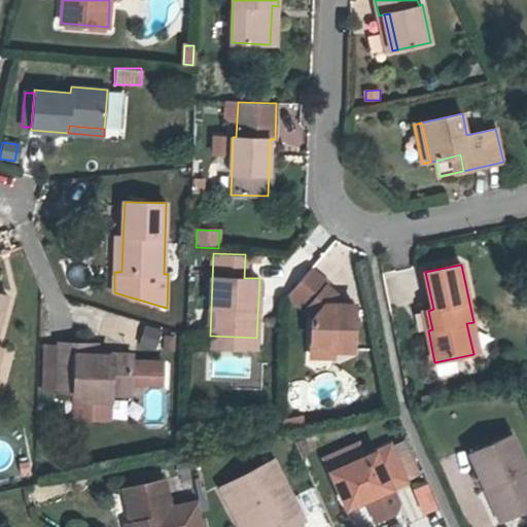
[(343,304),(334,296),(336,293),(309,271),(288,294),(315,317),(314,318),(313,343),(334,344),(332,349),(353,349),(355,304),(343,304)]
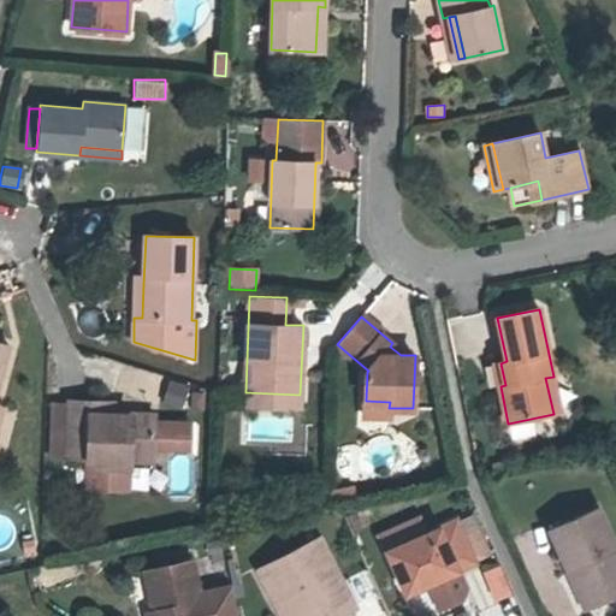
[(505,385),(501,363),(496,365),(501,386),(505,385)]
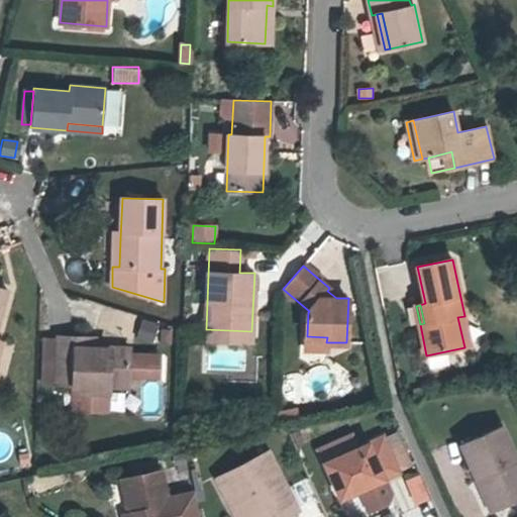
[(471,345),(464,316),(457,317),(464,347),(471,345)]
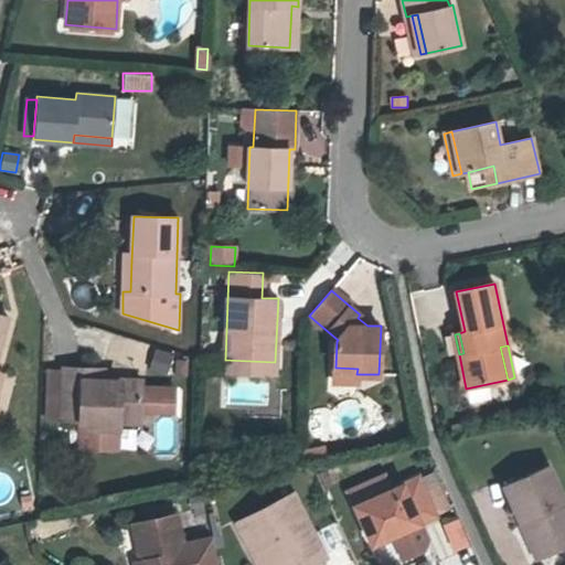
[(153,348),(149,369),(170,372),(173,351),(153,348)]
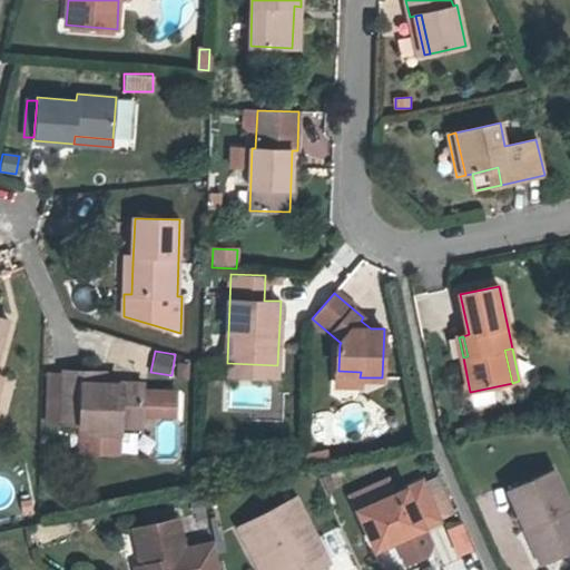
[(276,377),(277,365),(227,363),(226,374),(276,377)]
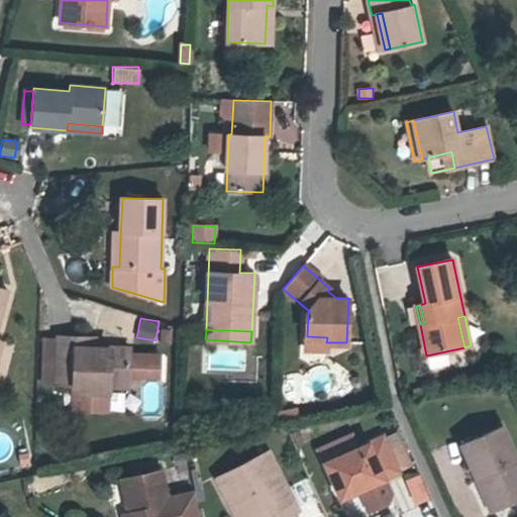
[(128,376),(129,354),(109,353),(110,348),(92,347),(93,337),(59,336),(59,340),(57,384),(73,385),(73,386),(90,387),(90,391),(108,392),(108,386),(128,387),(128,376)]
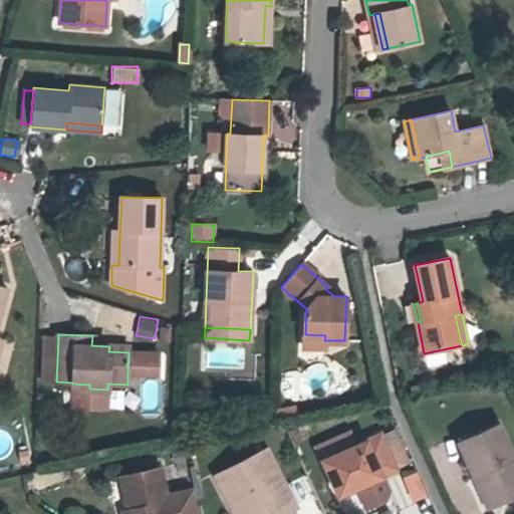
[(324,347),(324,340),(325,335),(305,334),(304,346),(324,347)]
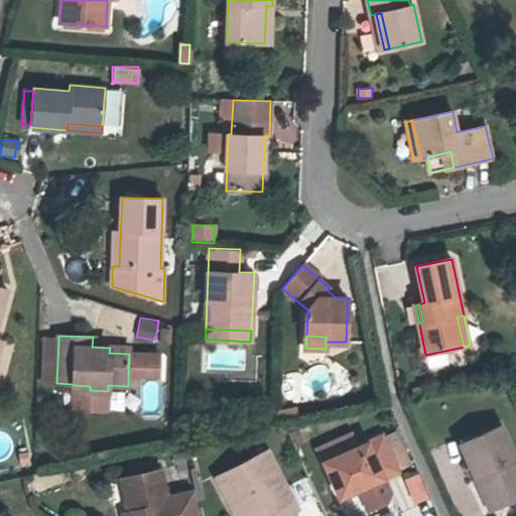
[(56,383),(58,340),(43,339),(41,383),(56,383)]
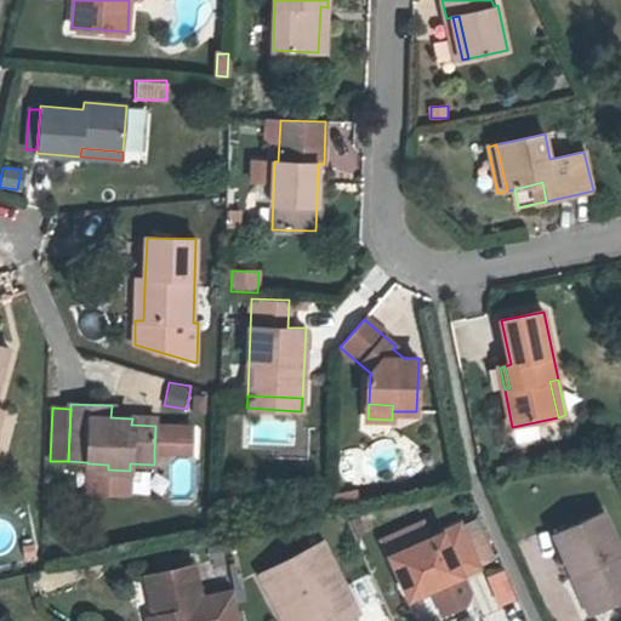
[(189,453),(191,427),(155,426),(154,451),(189,453)]
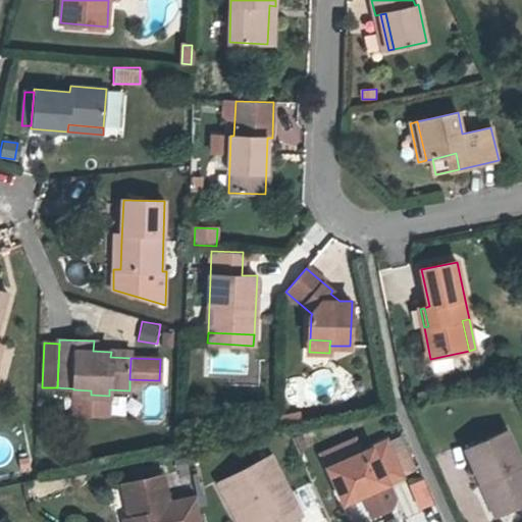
[(108,416),(109,396),(91,395),(91,390),(73,389),(72,415),(108,416)]
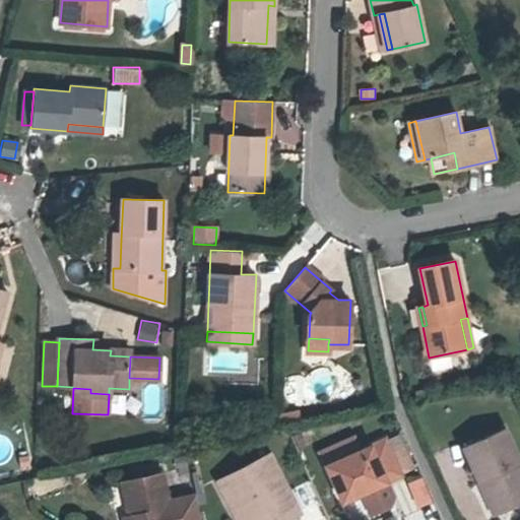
[(519,503),(519,461),(506,429),(465,448),(480,483),(485,481),(500,513),(519,503)]
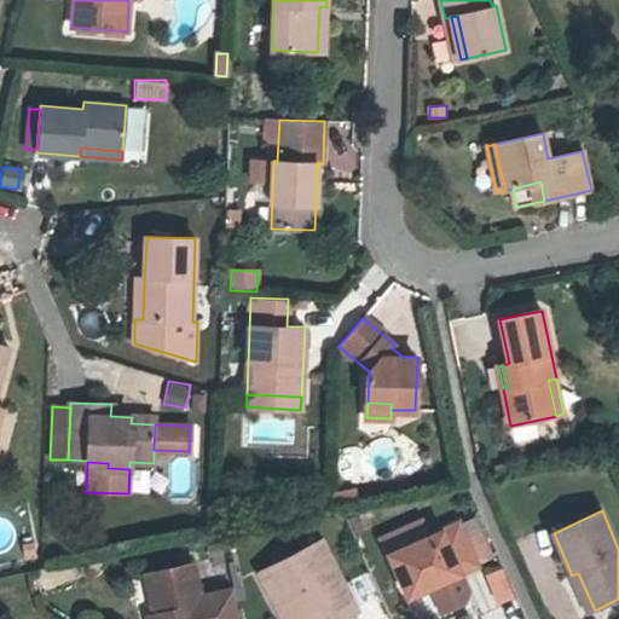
[(492,556),(476,519),(466,524),(481,561),(492,556)]
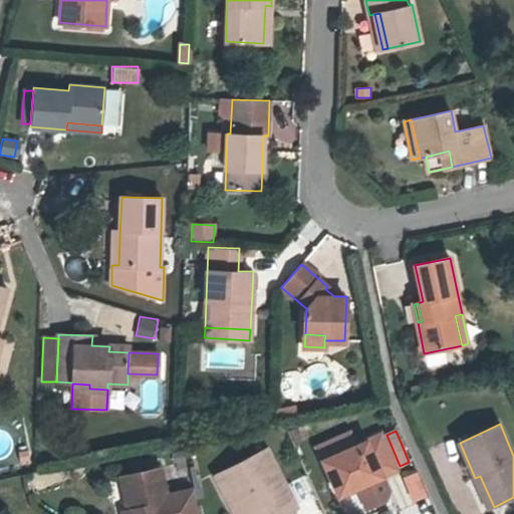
[(355,446),(350,433),(318,447),(324,460),(355,446)]
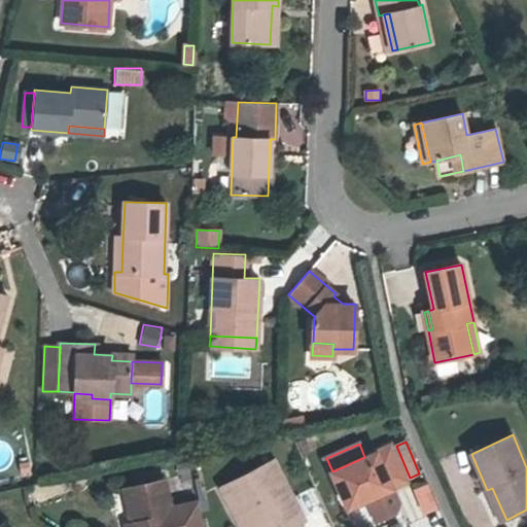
[(407,481),(391,446),(364,457),(332,471),(348,506),(407,481)]
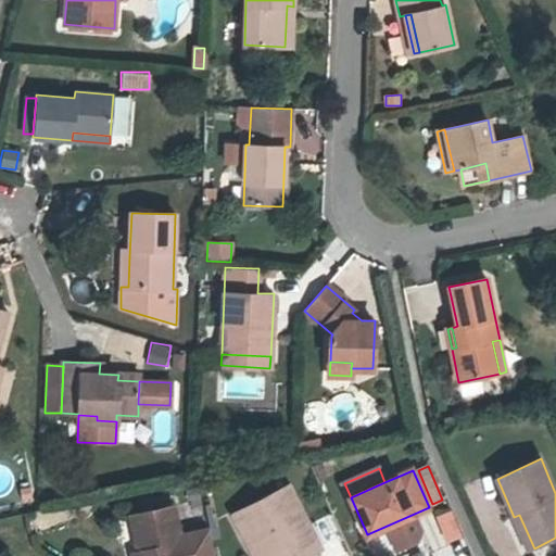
[(308,555),(323,550),(289,485),(240,512),(253,539),(248,541),(255,555),(308,555)]
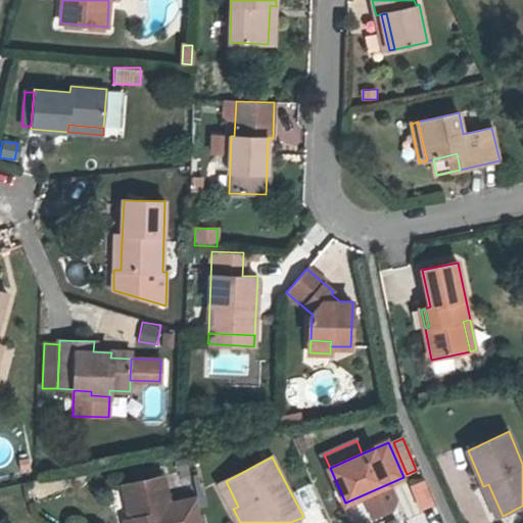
[(201,522),(196,497),(171,503),(164,475),(124,484),(131,520),(136,519),(136,522),(201,522)]
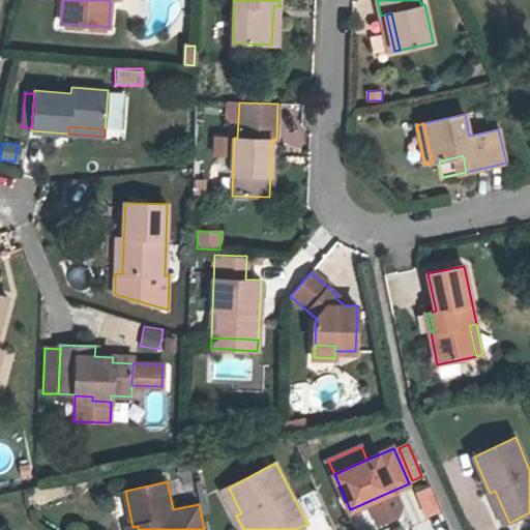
[(429,484),(410,492),(421,521),(441,513),(429,484)]
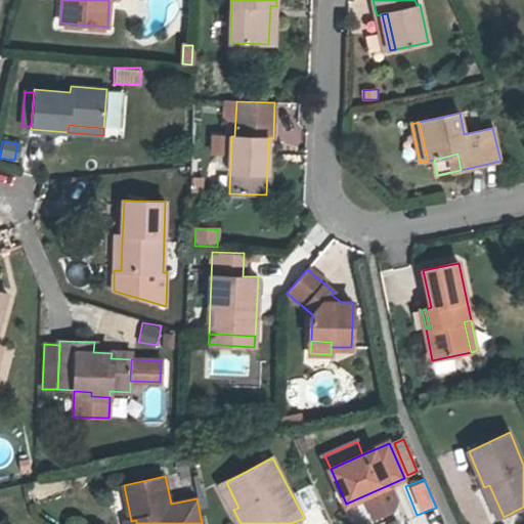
[(238,508),(226,482),(220,485),(233,510),(238,508)]
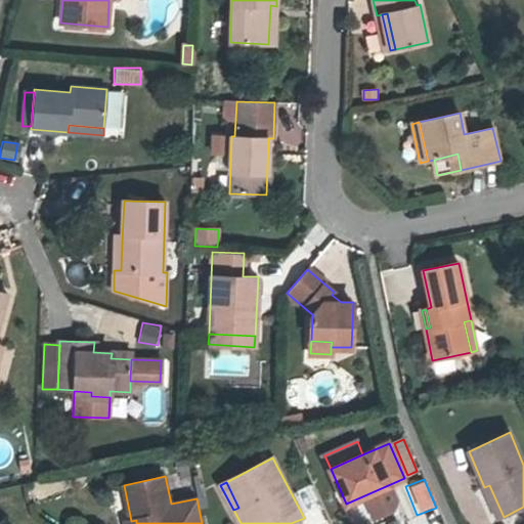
[(504,517),(489,485),(484,487),(498,518),(504,517)]
